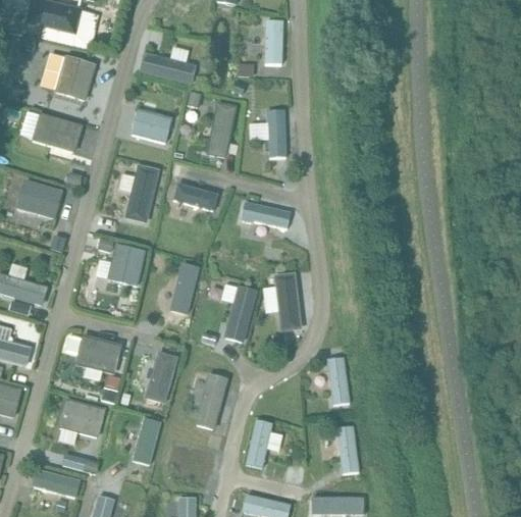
[(28,22),(75,34),(82,8),(47,0),(33,0),(28,22)]
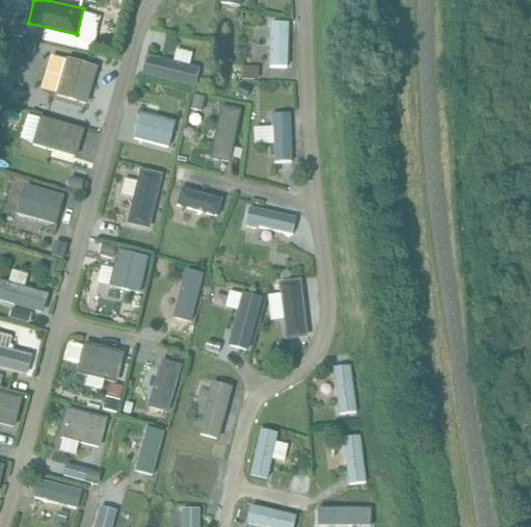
[(289,21),(272,20),(270,63),(287,64),(289,21)]
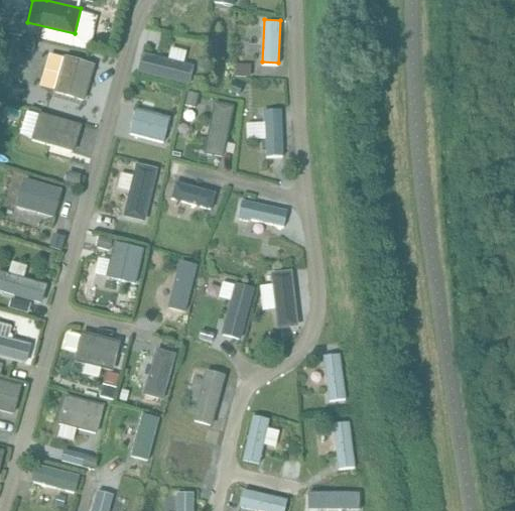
[(183,60),(183,61),(144,52),(139,70),(188,82),(194,66),(192,64),(183,60)]
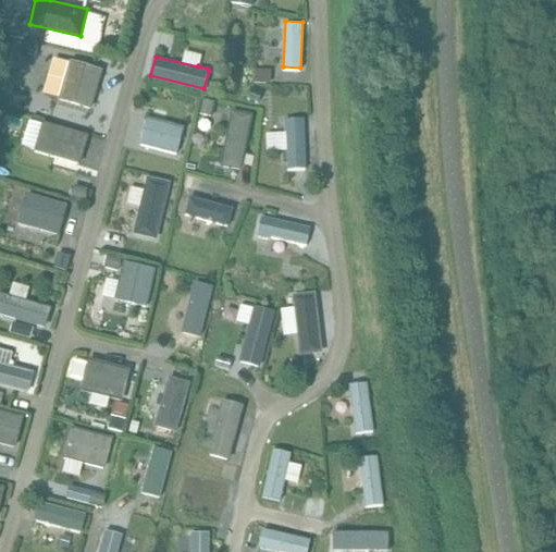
[(60,97),(90,106),(101,69),(71,60),(60,97)]
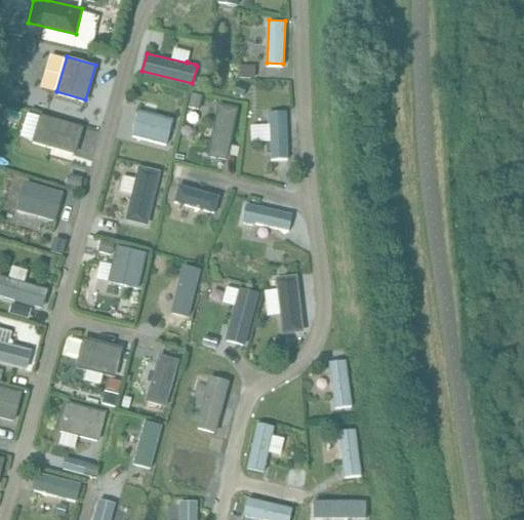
[(240,63),(240,75),(254,75),(254,63),(240,63)]
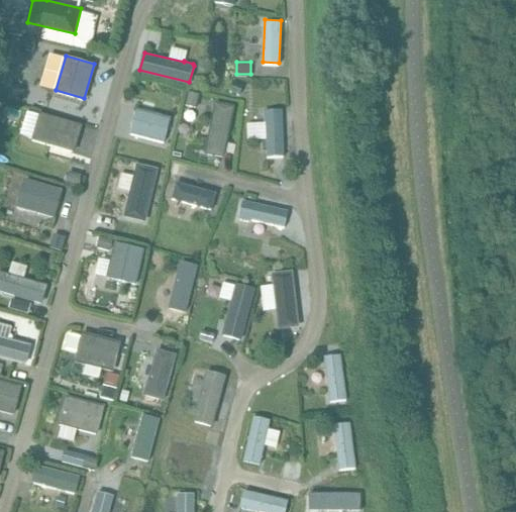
[(189,91),(186,103),(197,105),(199,93),(189,91)]
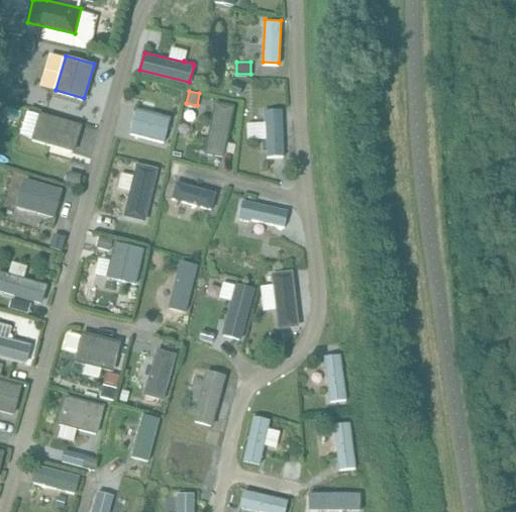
[(216,101),(206,150),(223,155),(233,105),(216,101)]
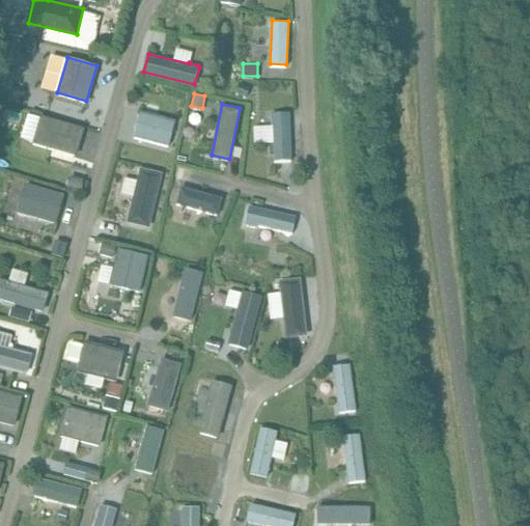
[(140,110),(134,136),(168,144),(175,119),(140,110)]
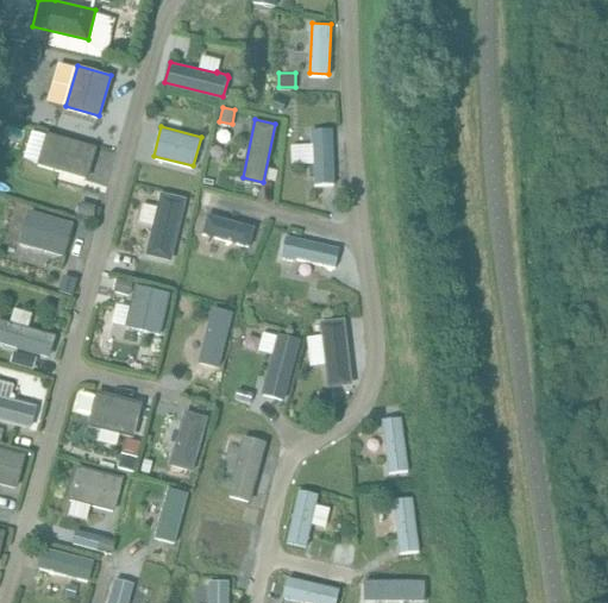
[(311,131),(312,139),(313,139),(314,182),(333,181),(332,130),(324,130),(321,127),(313,127),(311,131)]
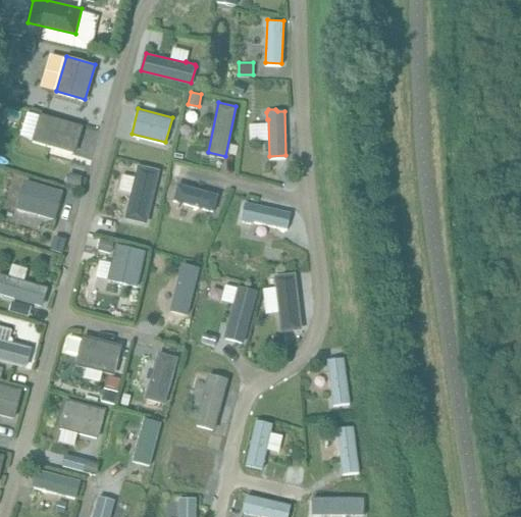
[(73,151),(82,125),(42,113),(38,125),(37,125),(33,139),(73,151)]
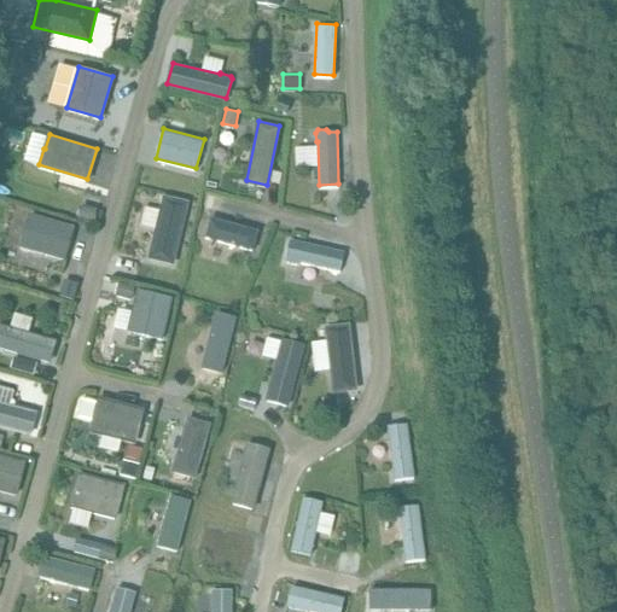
[(173,196),(166,193),(163,196),(161,203),(163,207),(151,255),(172,260),(186,200),(174,198),(173,196)]
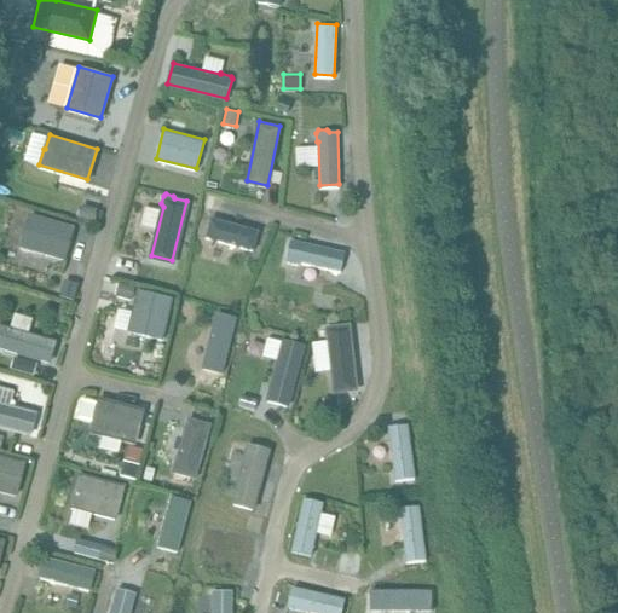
[(82,203),(80,217),(93,220),(97,207),(82,203)]
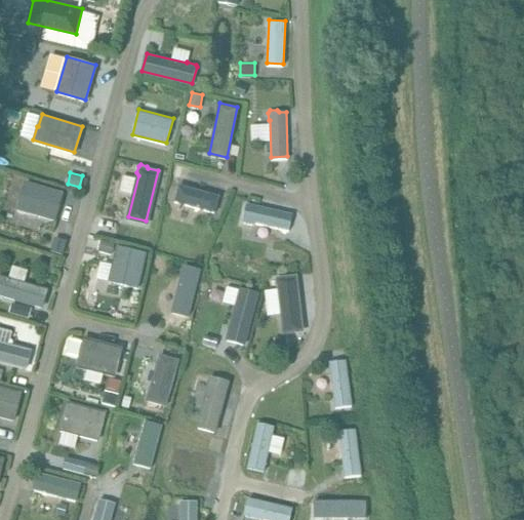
[(19,199),(16,207),(54,218),(63,192),(26,181),(21,200),(19,199)]
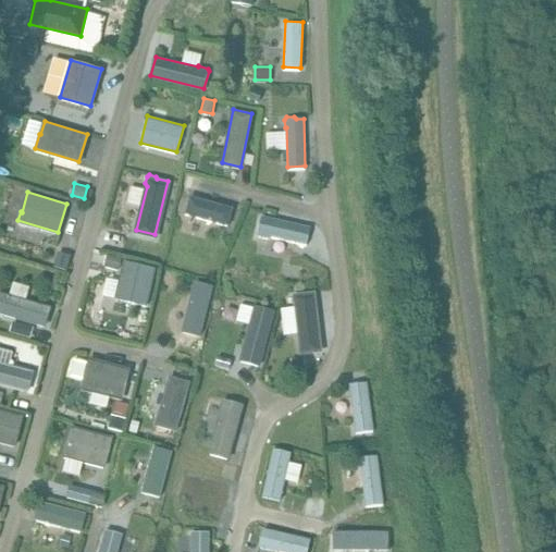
[(233,207),(190,195),(186,211),(229,223),(233,207)]
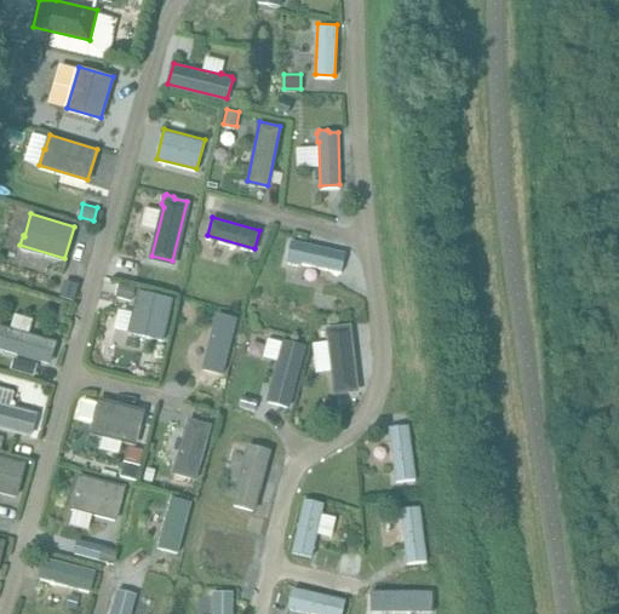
[(345,251),(294,239),(292,247),(290,248),(287,258),(290,260),(299,263),(301,260),(342,269),(345,251)]
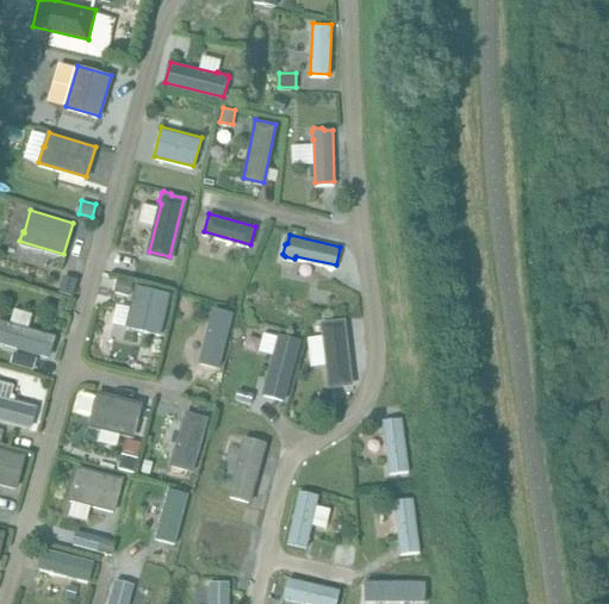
[(64,274),(60,290),(72,293),(76,278),(64,274)]
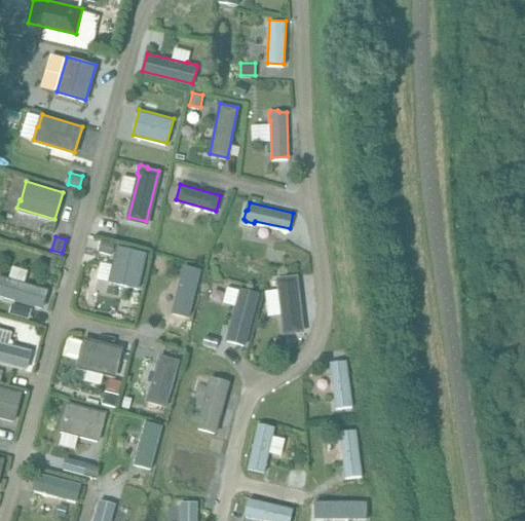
[(102,238),(100,250),(112,253),(114,242),(102,238)]
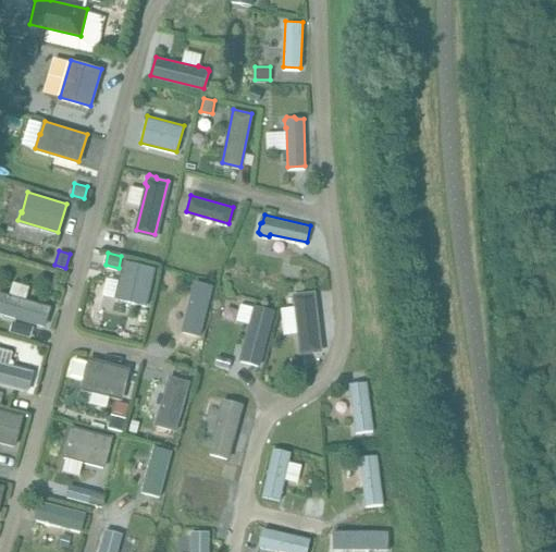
[(146,305),(155,267),(124,260),(115,297),(146,305)]
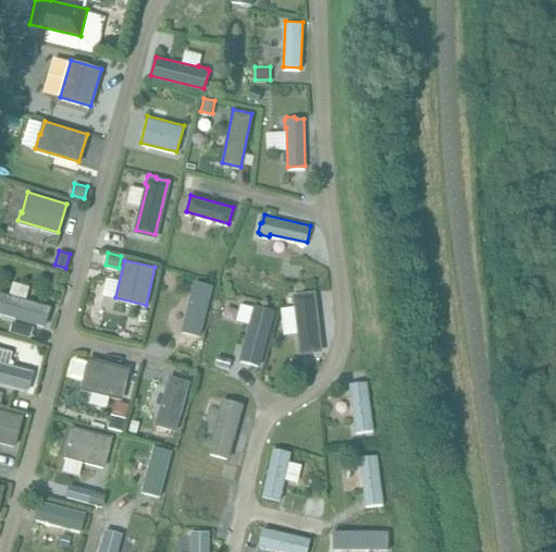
[(213,284),(195,280),(182,331),(200,335),(213,284)]
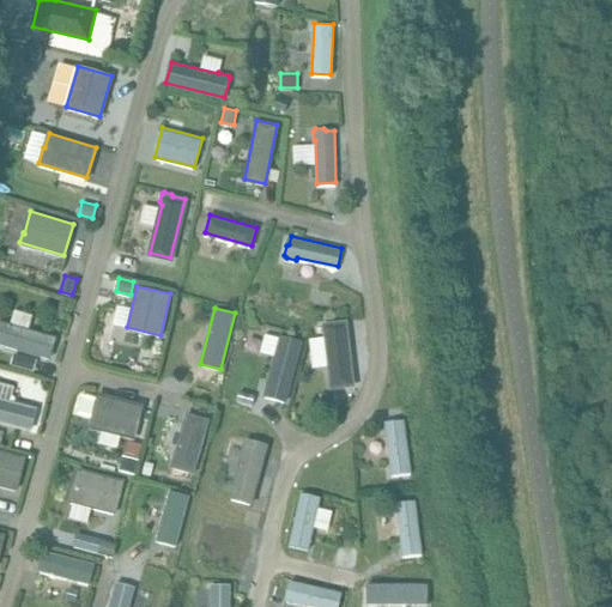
[(0,319),(0,344),(50,358),(56,338),(8,323),(8,322),(0,319)]
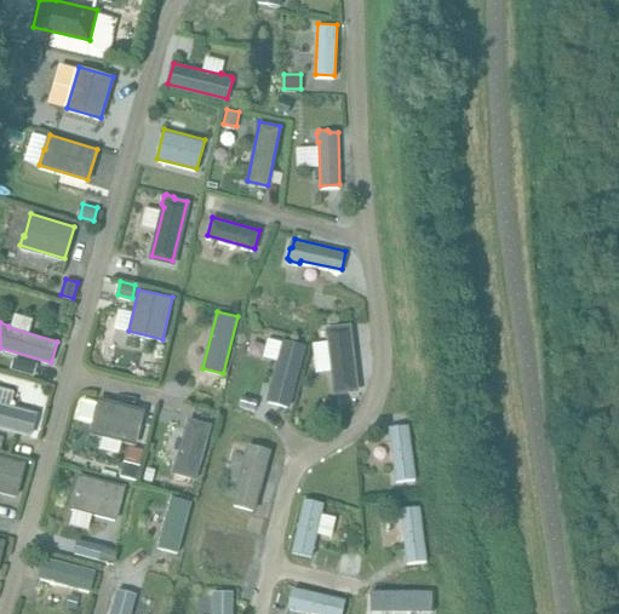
[(338,323),(326,325),(333,392),(356,390),(349,325),(338,326),(338,323)]
